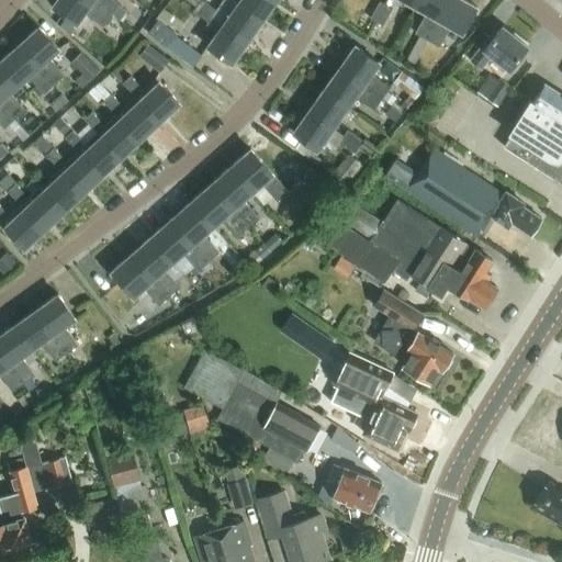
[(110,17),(87,0),(56,0),(52,7),(76,24),(85,12),(103,26),(110,17)]
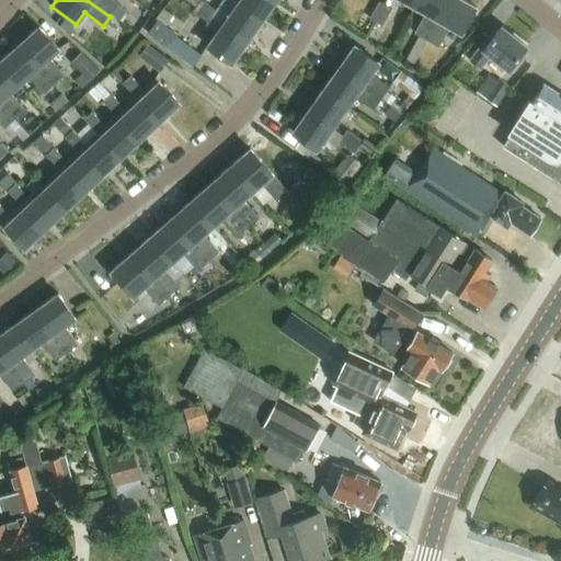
[(115,0),(87,0),(110,16),(119,2),(115,0)]
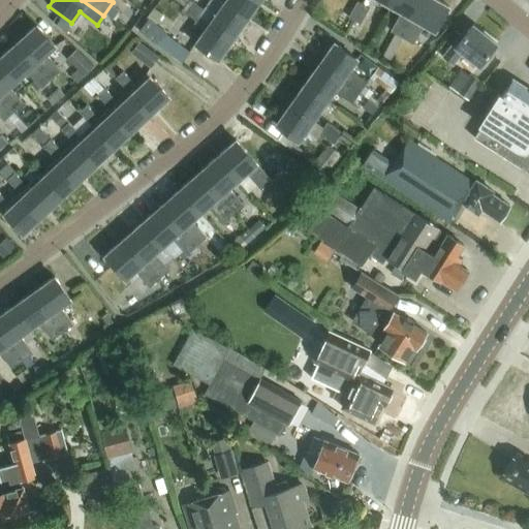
[(189,0),(188,0),(186,4),(200,14),(205,10),(189,0)]
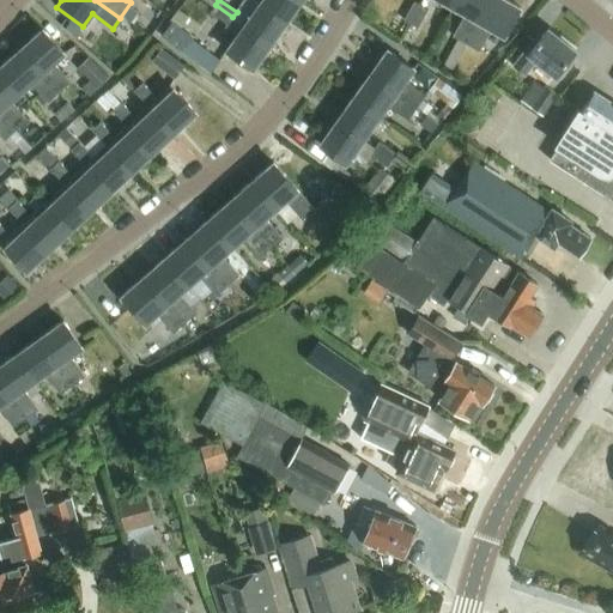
[(261,0),(259,4),(285,23),(301,0),(261,0)]
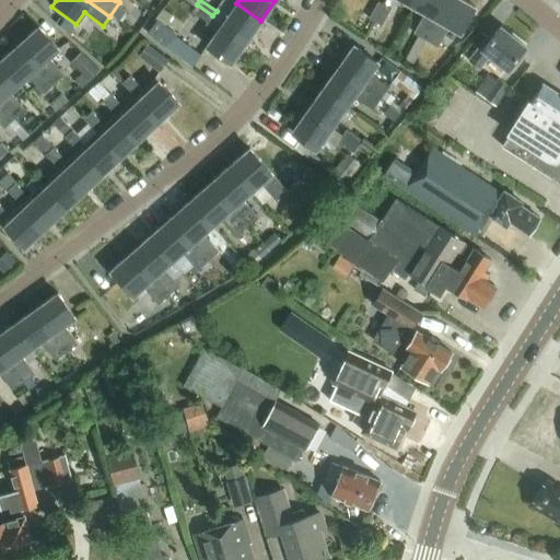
[(417,0),(413,6),(426,12),(413,32),(426,38),(447,0),(417,0)]
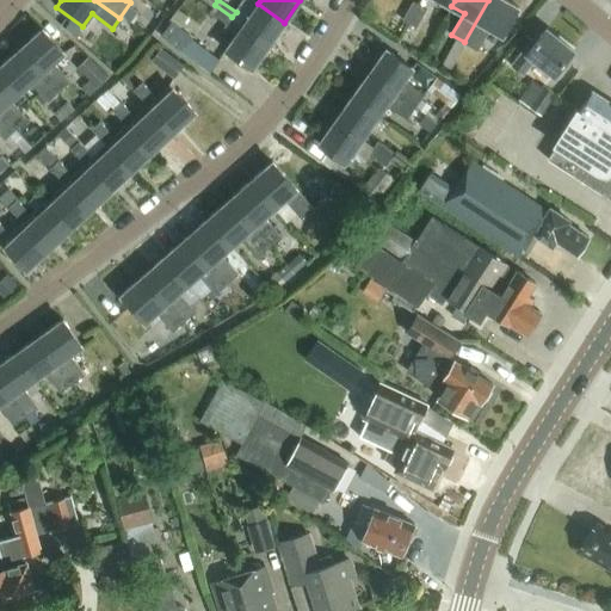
[(518,8),(504,0),(488,0),(464,42),(477,50),(489,29),(501,36),(518,8)]
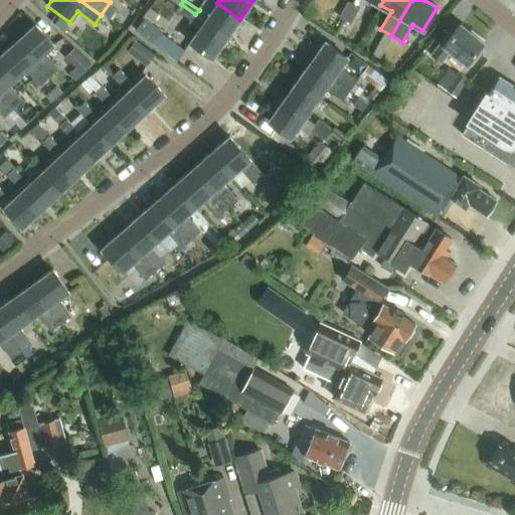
[(339,17),(345,20),(354,5),(348,2),(339,17)]
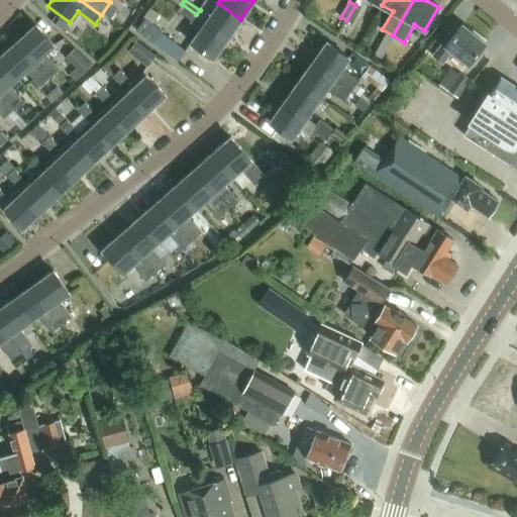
[(240,19),(218,3),(209,15),(208,14),(204,20),(202,21),(227,39),(240,19)]
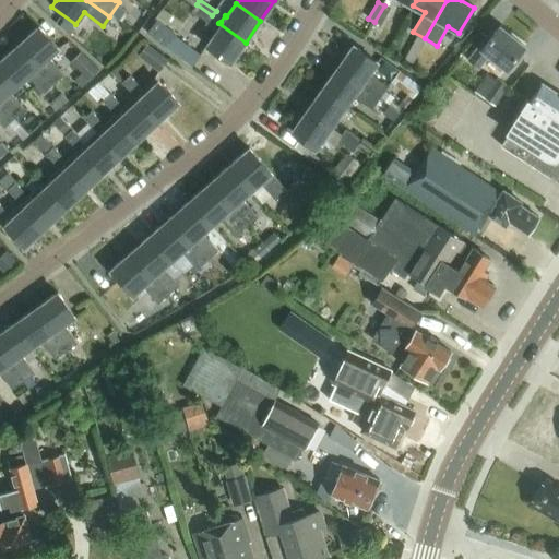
[(221,22),(212,15),(197,4),(192,11),(207,22),(205,25),(213,31),(212,33),(214,34),(205,46),(230,63),(246,43),(218,23),(221,22)]
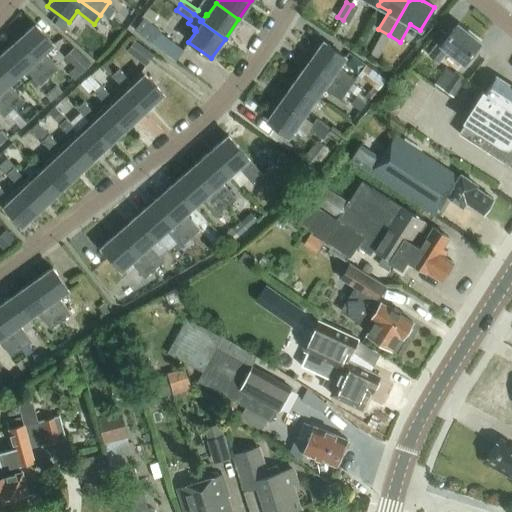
[(352,5),(343,20),(349,24),(358,8),(352,5)]
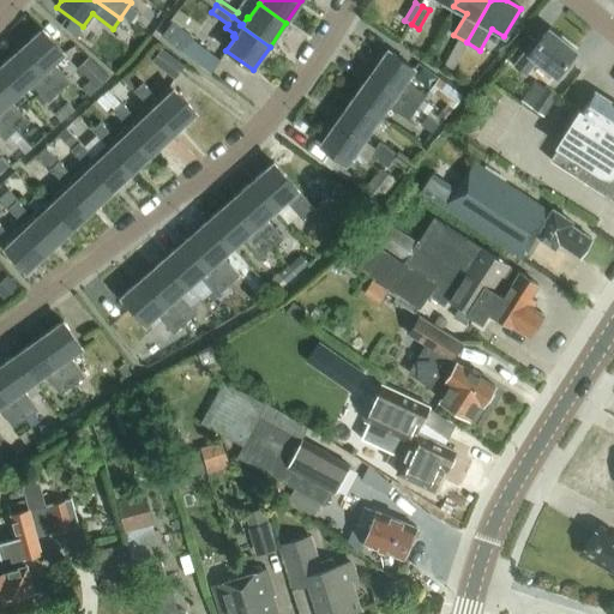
[(162,37),(192,59),(198,52),(188,44),(193,37),(172,23),(162,37)]
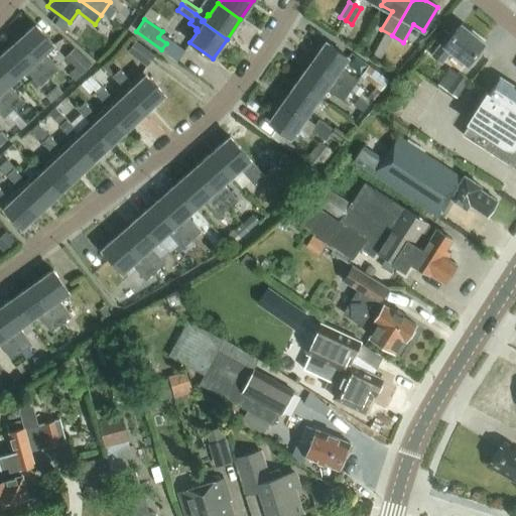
[(467,63),(484,44),(461,24),(452,34),(449,33),(431,54),(440,61),(450,49),(467,63)]
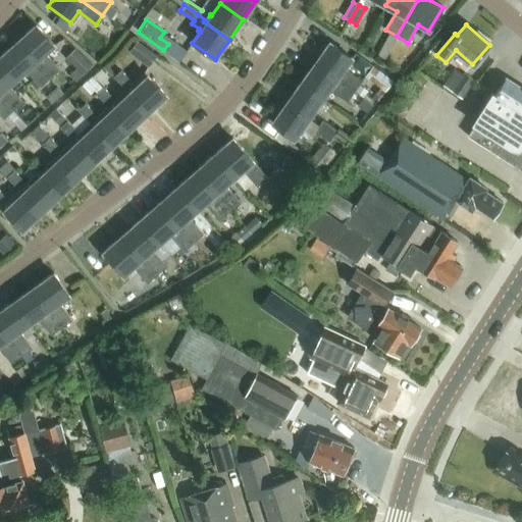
[(35,25),(16,42),(49,77),(59,67),(45,53),(53,46),(35,25)]
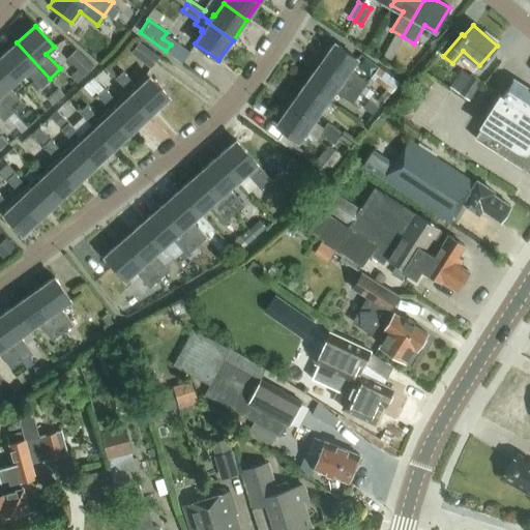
[(131,53),(150,68),(159,57),(141,41),(131,53)]
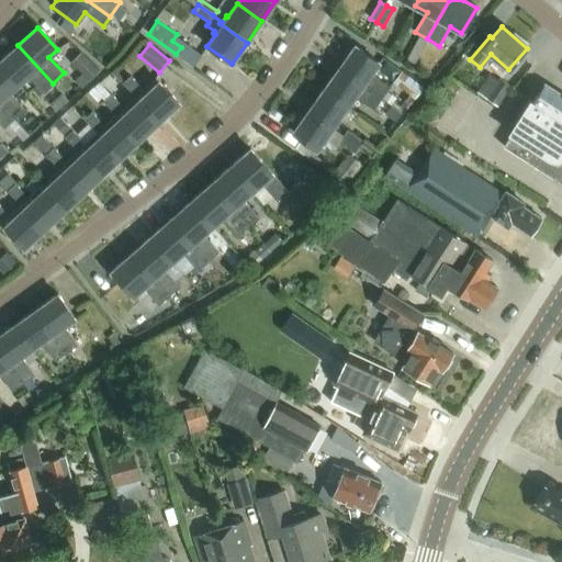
[(0,59),(0,64),(18,85),(29,75),(44,91),(53,83),(18,45),(0,59)]
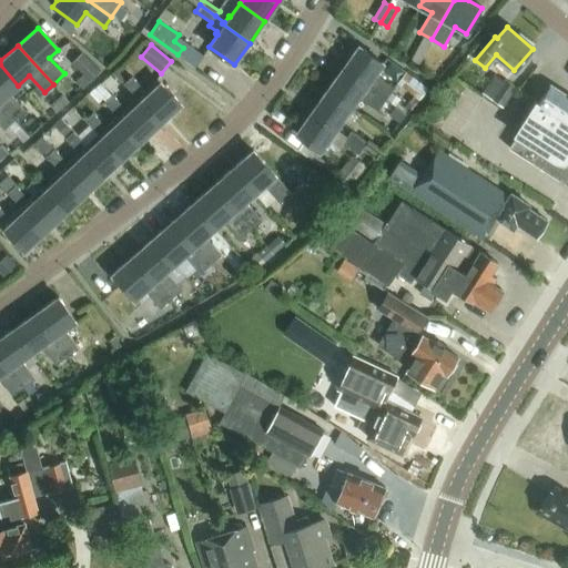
[(358,48),(342,69),(385,100),(394,87),(375,73),(382,64),(358,48)]
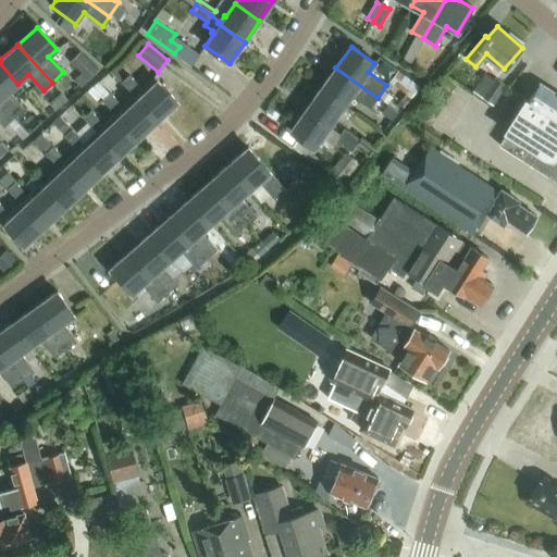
[(74,81),(82,87),(99,70),(81,52),(71,62),(82,73),(74,81)]
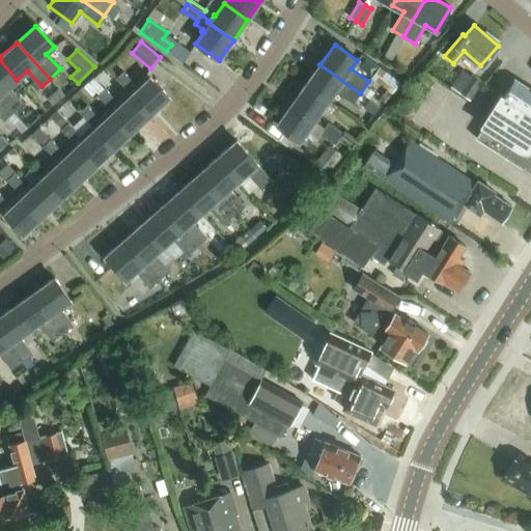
[(8,87),(17,80),(0,60),(0,98),(12,113),(23,104),(8,87)]
